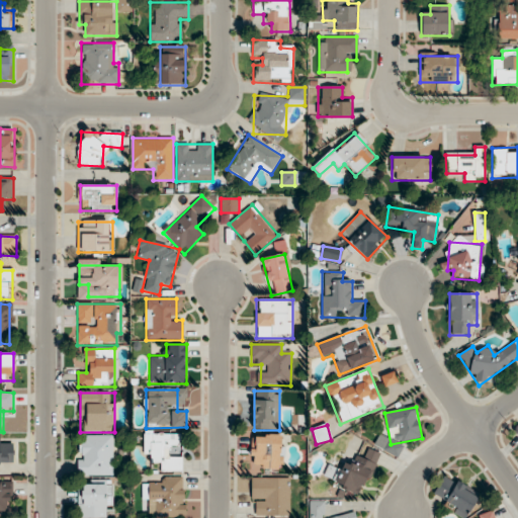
[(182,432),(144,432),(144,455),(152,455),(152,463),(160,463),(160,471),(182,471),(182,432)]
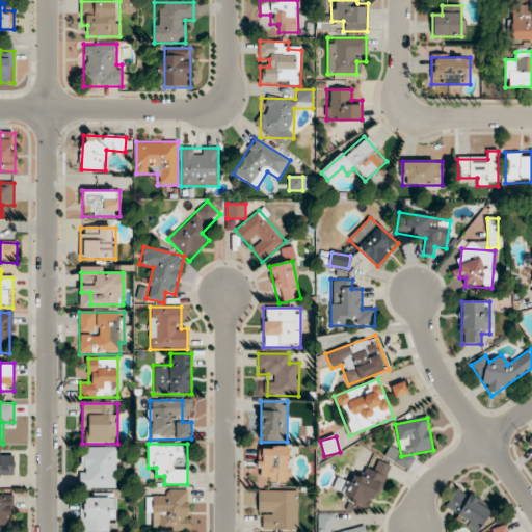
[(3,446),(0,446),(0,477),(14,477),(14,457),(3,457),(3,446)]
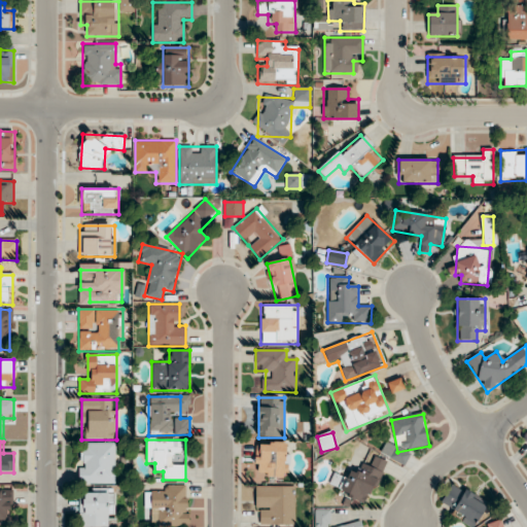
[(287,443),(255,443),(255,478),(287,477),(287,443)]
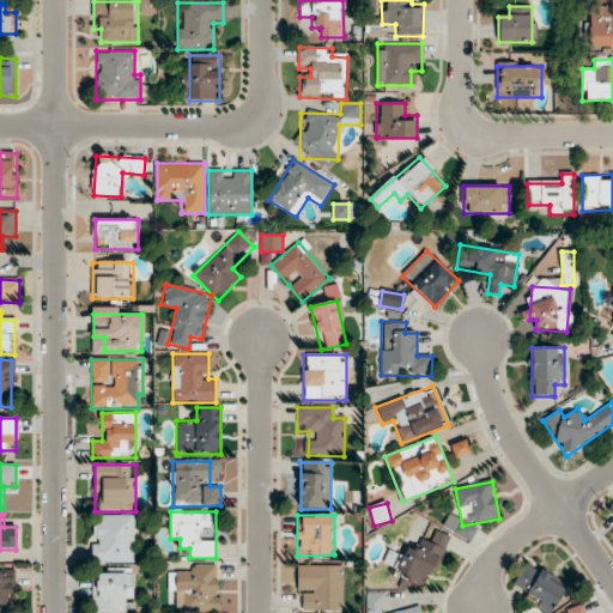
[(134,563),(134,516),(92,516),(92,563),(134,563)]
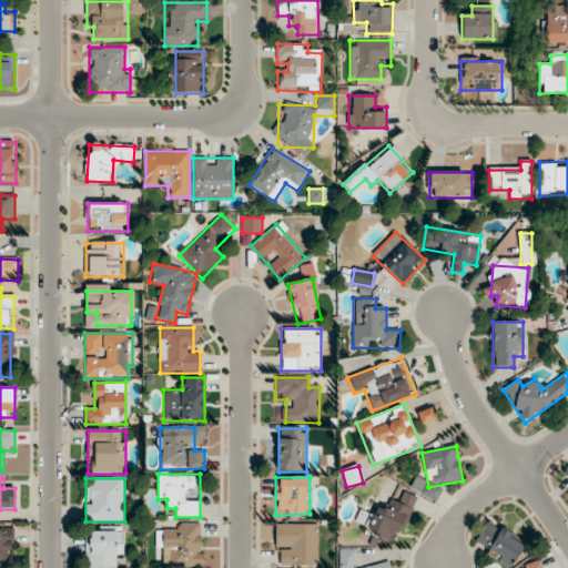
[(417,498),(399,490),(389,511),(376,505),(365,529),(395,544),(417,498)]
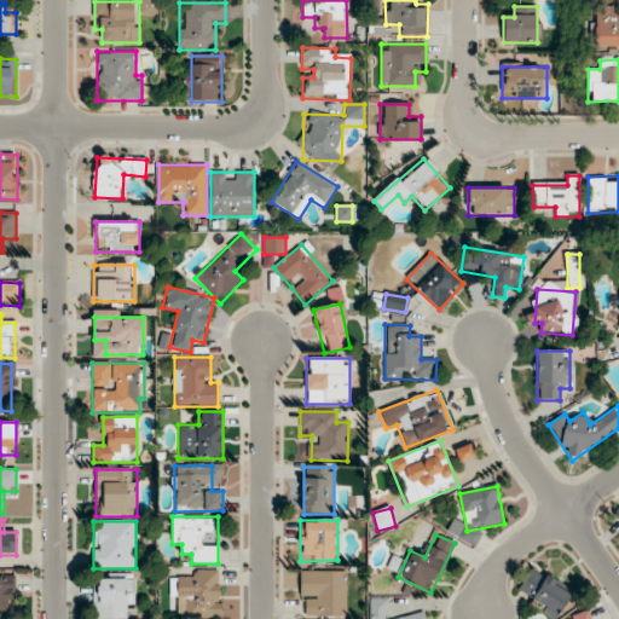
[(556,618),(573,593),(533,567),(516,595),(556,618)]
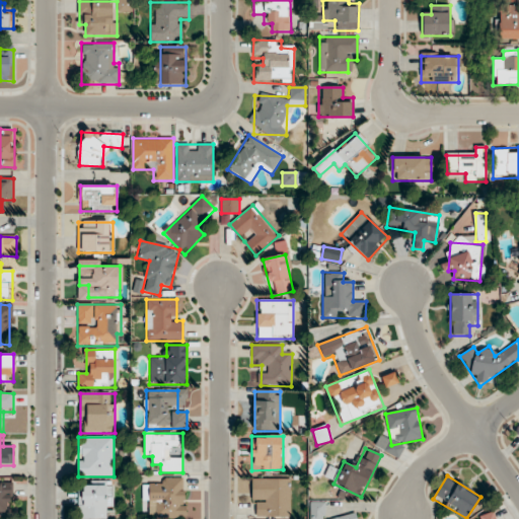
[(149,518),(186,518),(186,478),(149,478),(149,518)]
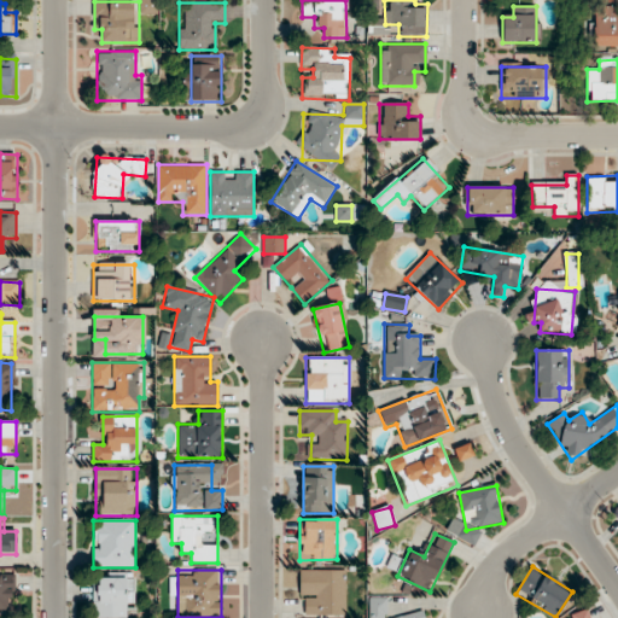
[(347,616),(347,570),(299,570),(299,616),(347,616)]
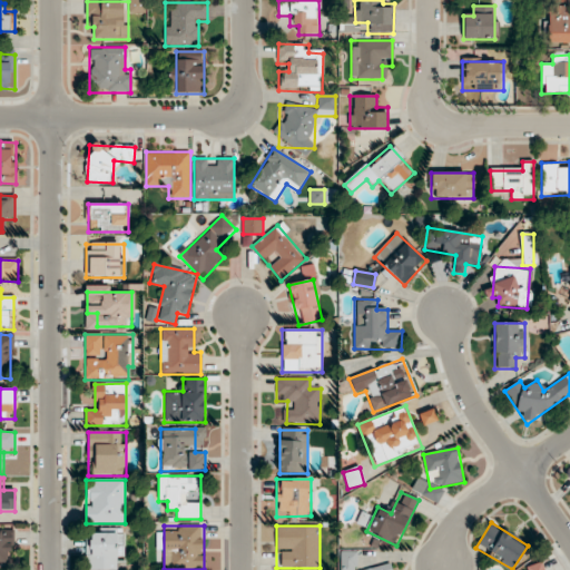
[(0,567),(5,567),(5,556),(15,556),(15,531),(0,530),(0,567)]
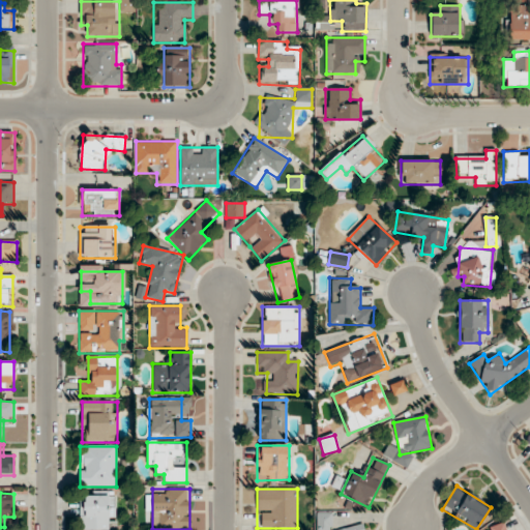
[(80,529),(114,529),(115,494),(81,494),(80,529)]
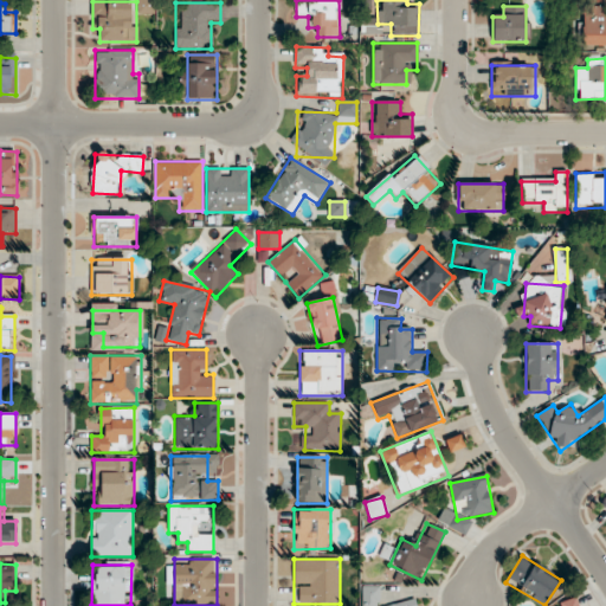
[(361,605),(420,605),(420,604),(380,604),(380,587),(361,587),(361,605)]
